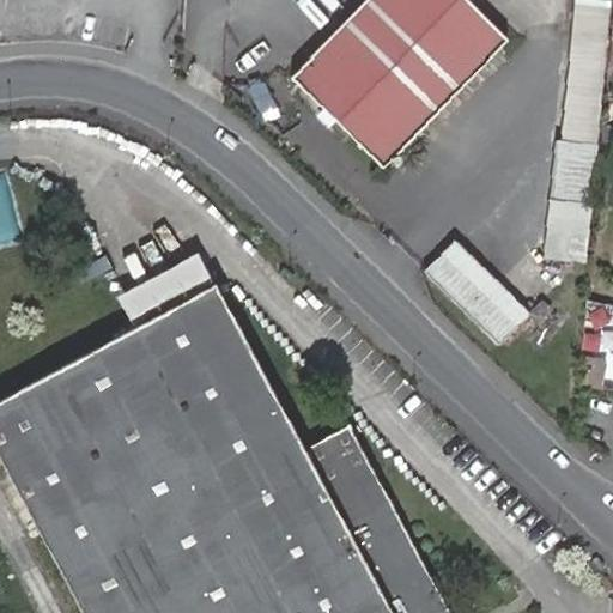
[(364,0),(290,77),(382,167),(507,40),(469,2),(467,0),(364,0)]
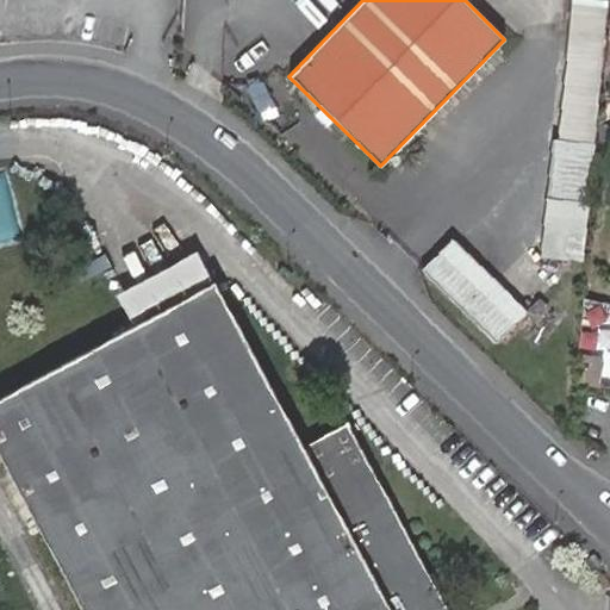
[(568,0),(549,195),(586,199),(607,0),(568,0)]
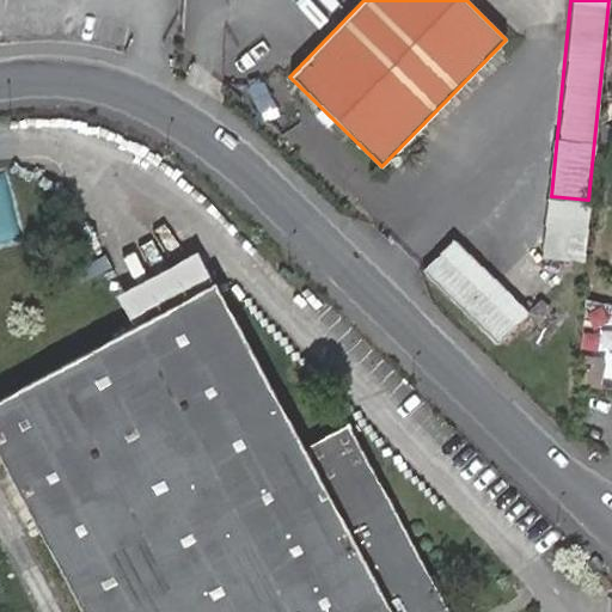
[(543,254),(585,257),(588,200),(551,196),(548,197),(543,254)]
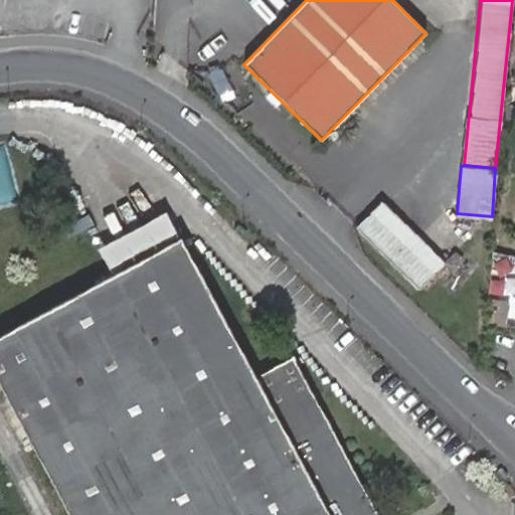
[(115,204),(125,224),(138,218),(128,198),(115,204)]
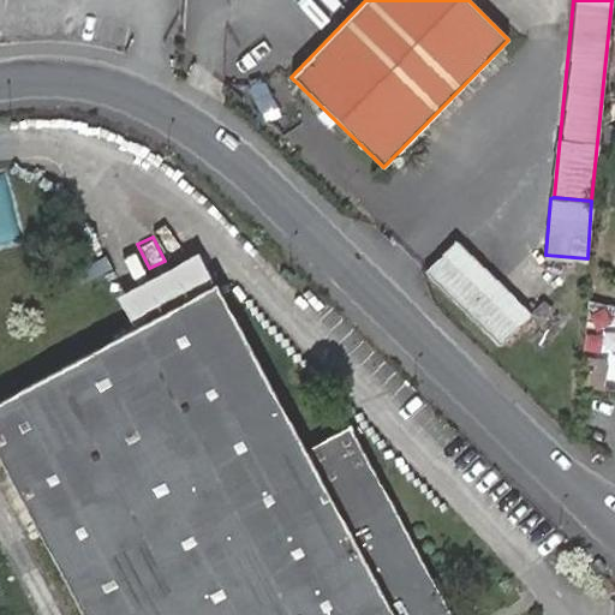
[(454,239),(428,267),(500,339),(527,311),(454,239)]
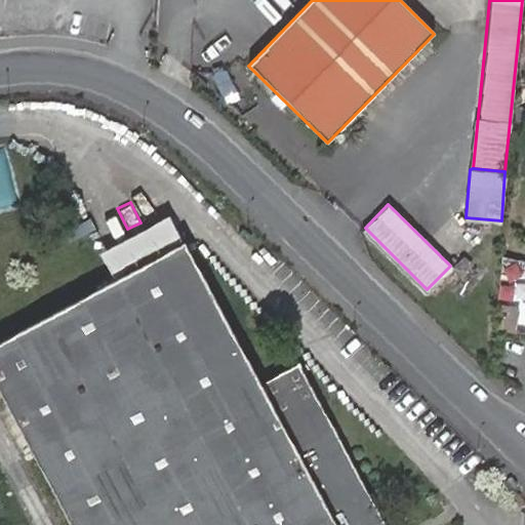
[(104,263),(113,280),(122,276),(184,243),(174,226),(104,263)]
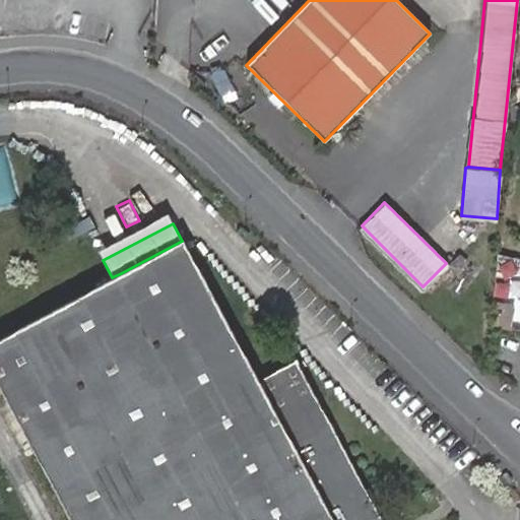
[(0,337),(0,390),(70,519),(381,519),(296,360),(257,379),(182,241),(121,273),(0,337)]
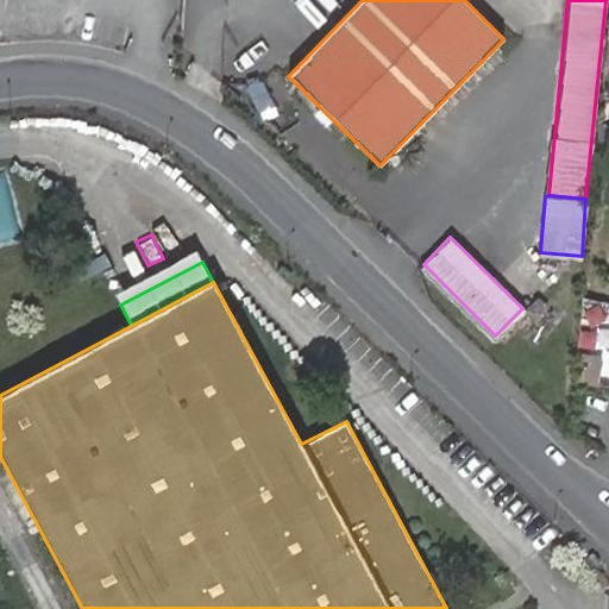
[(579,352),(576,380),(597,387),(601,355),(579,352)]
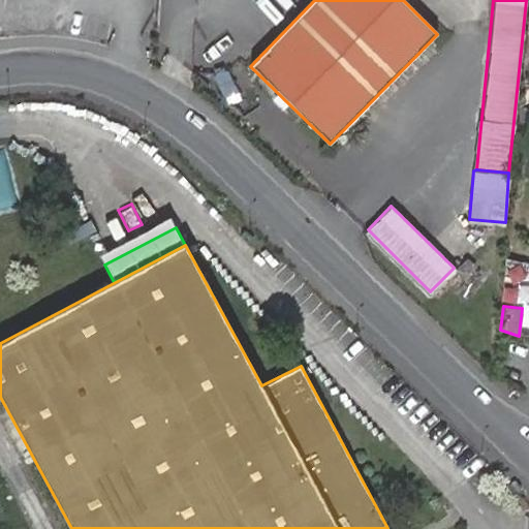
All buildings are outlined.
